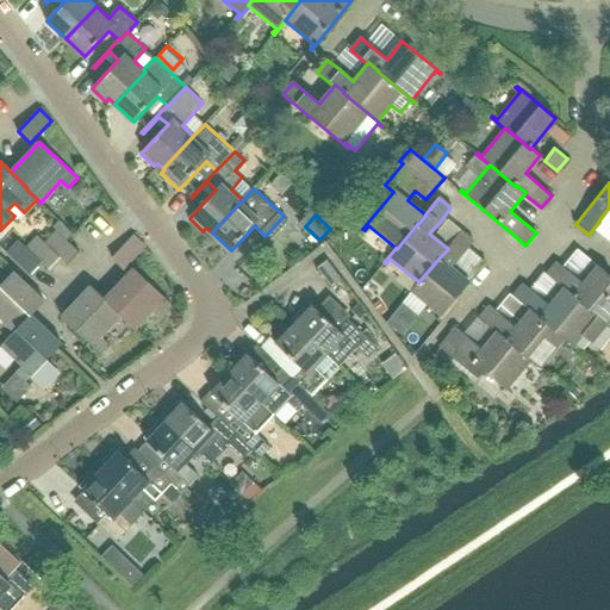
[(53,226),(56,230),(64,237),(70,230),(60,219),(53,226)]
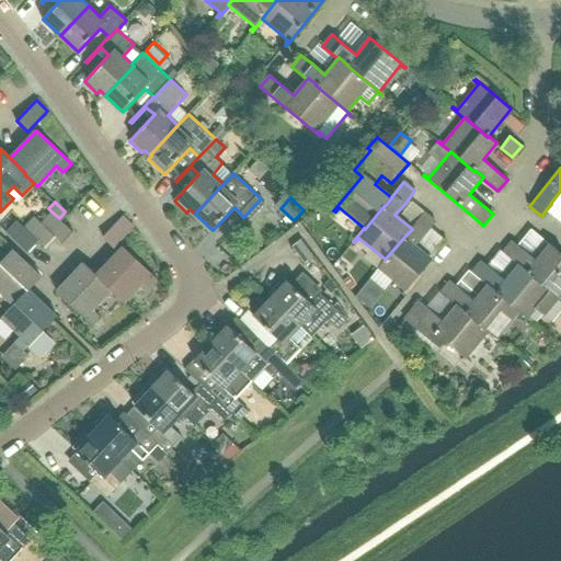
[(55,237),(61,243),(73,231),(59,218),(52,212),(42,222),(41,222),(55,237)]
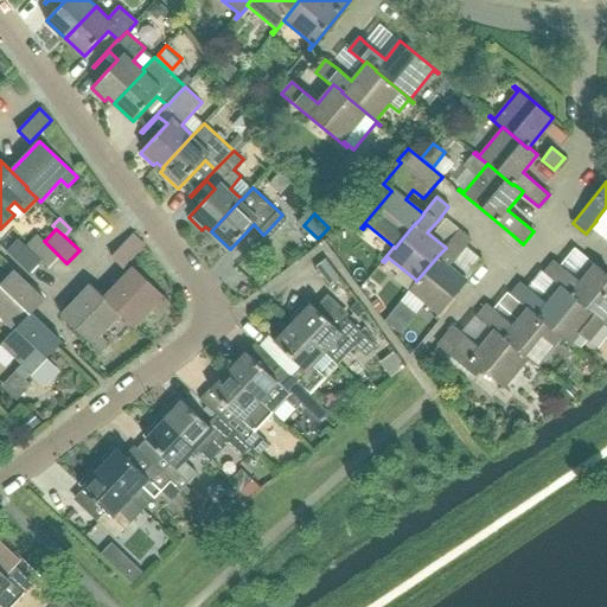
[(416,281),(416,280),(404,294),(406,295),(410,291),(438,314),(434,319),(435,320),(467,281),(449,266),(460,253),(471,241),(458,230),(445,247),(446,248),(438,256),(416,281)]
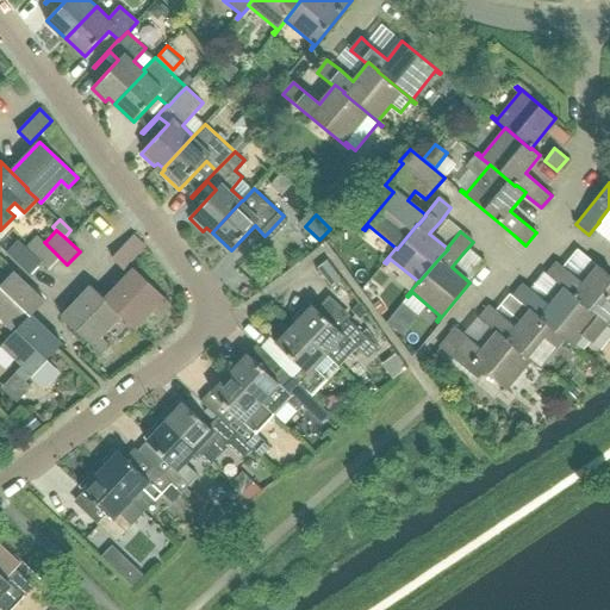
[(49,269),(60,257),(44,242),(45,242),(38,235),(26,247),(42,262),(49,269)]
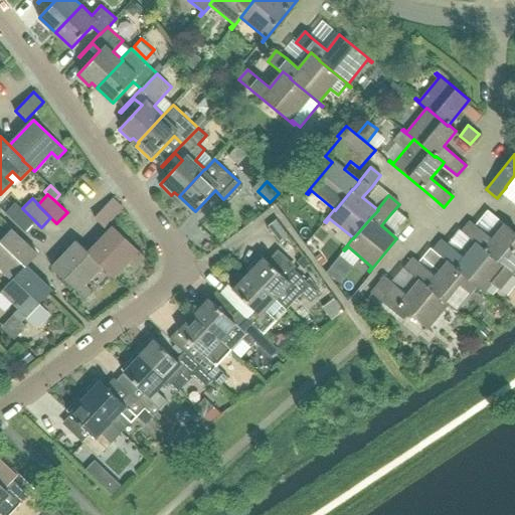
[(95,217),(105,227),(123,208),(113,198),(95,217)]
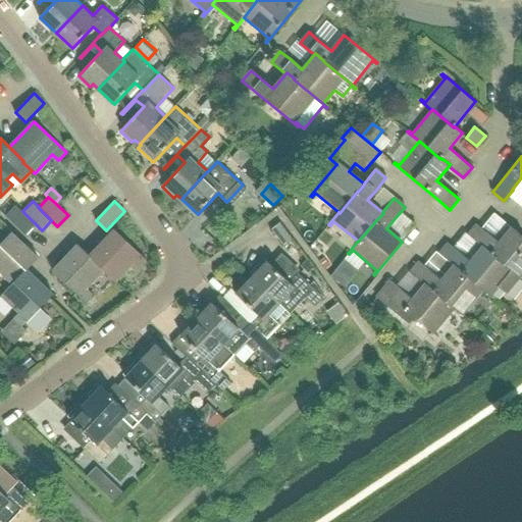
[(25,235),(36,224),(22,211),(16,205),(6,215),(25,235)]
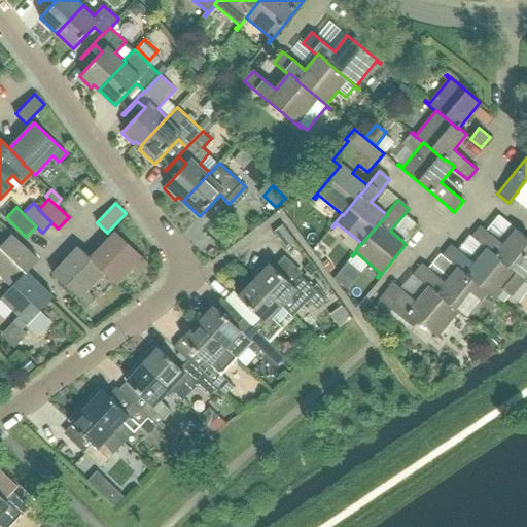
[(492,235),(481,226),(472,237),(487,249),(488,248),(496,254),(495,255),(526,281),(526,280),(526,279),(526,277),(526,237),(517,230),(503,246),(491,236),(492,235)]
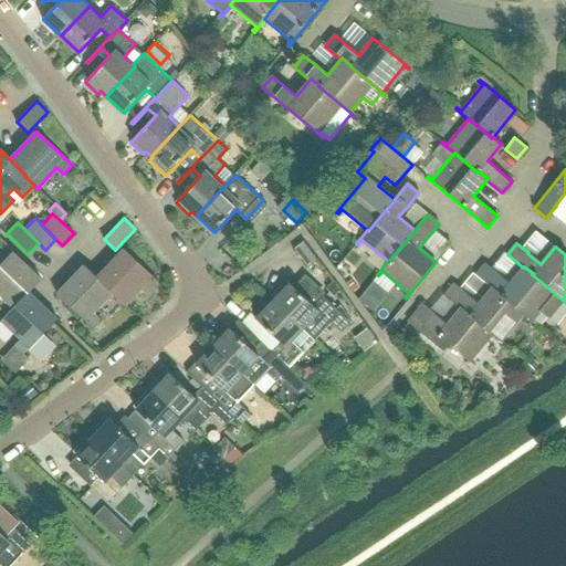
[(113,293),(126,305),(145,285),(150,291),(159,282),(124,248),(97,276),(96,278),(113,293)]
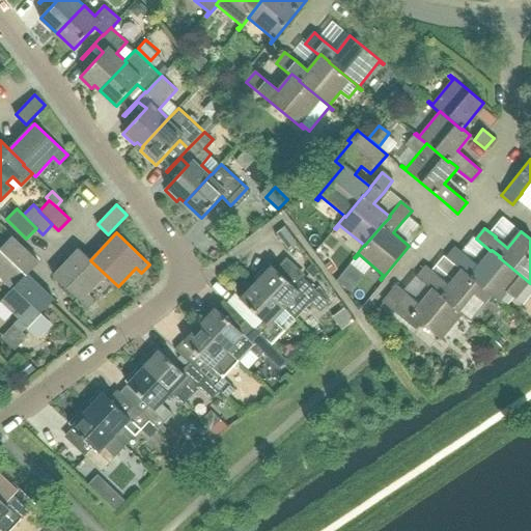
[(0,276),(12,288),(14,288),(27,274),(28,274),(39,261),(11,236),(0,248),(0,276)]
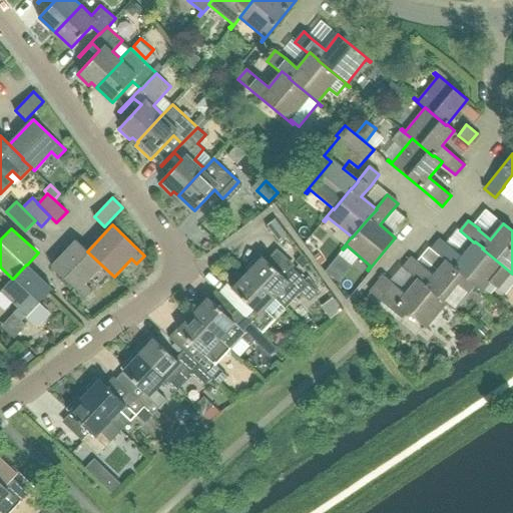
[(296,247),(287,238),(279,247),(287,257),(296,247)]
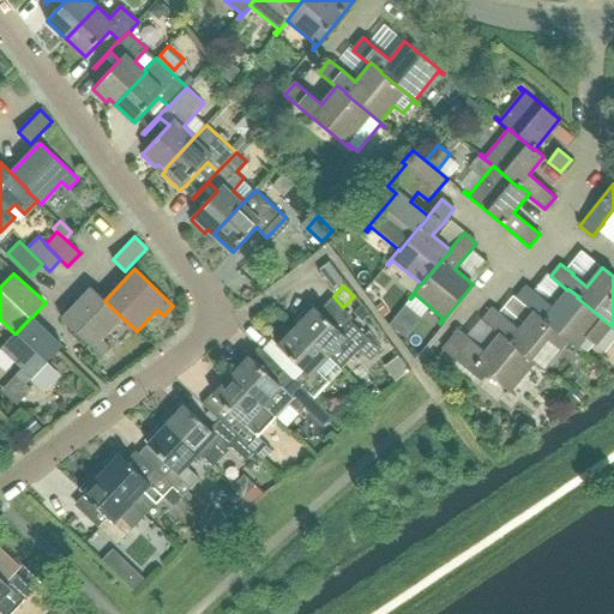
[(569,342),(582,353),(583,351),(579,348),(585,341),(595,349),(612,327),(613,329),(613,327),(577,298),(578,296),(569,289),(567,290),(553,307),(540,296),(540,295),(528,286),(517,299),(534,312),(535,311),(545,319),(543,319),(569,341),(569,342)]
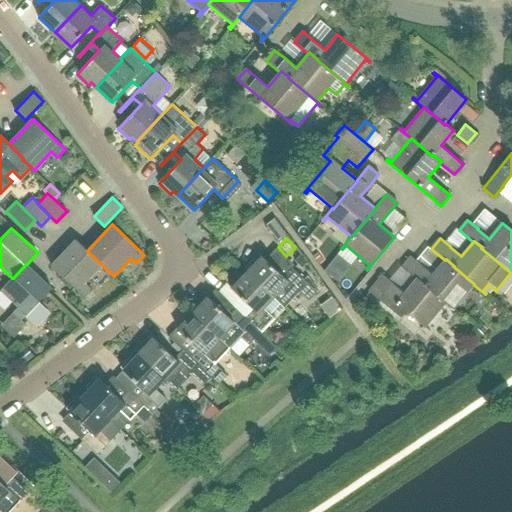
[(86,282),(102,265),(87,251),(88,250),(76,239),(51,265),(83,296),(91,287),(86,282)]
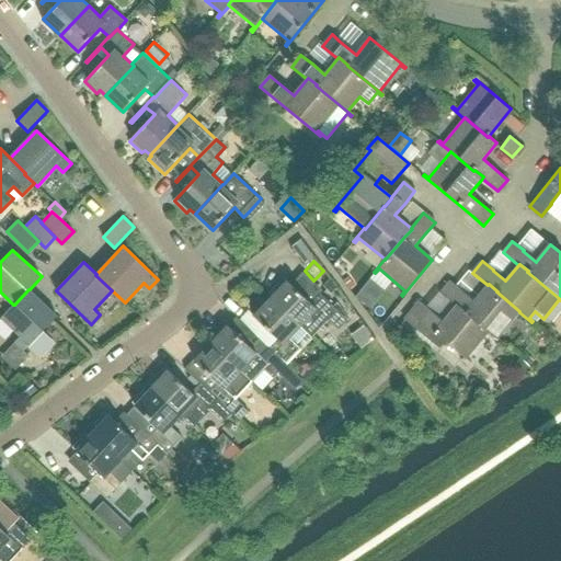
[(288,281),(271,298),(300,325),(312,336),(329,319),(339,328),(347,319),(338,309),(319,292),(318,294),(319,294),(311,302),(288,281)]
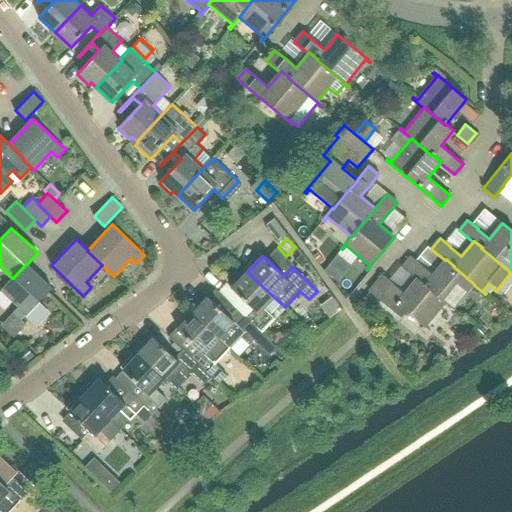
[(454,308),(474,285),(474,284),(453,266),(454,266),(446,259),(445,260),(433,275),(421,265),(421,264),(411,256),(402,267),(417,278),(425,284),(446,302),(446,303),(457,312),(458,311),(454,308)]
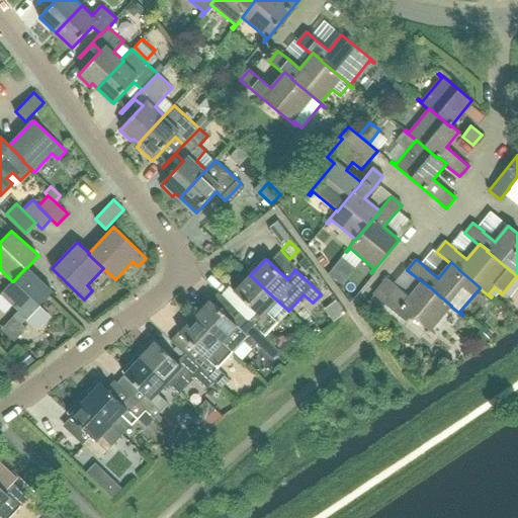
[(53,291),(27,267),(26,267),(13,281),(12,281),(1,293),(19,311),(14,317),(22,324),(53,291)]
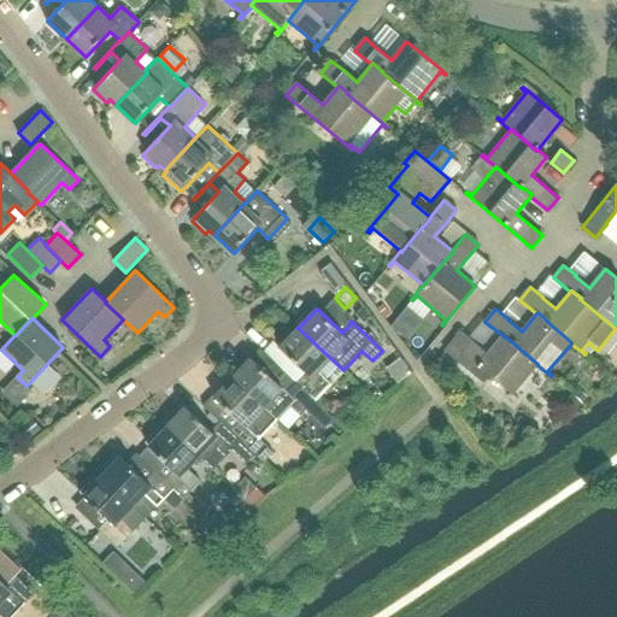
[(319,370),(330,358),(298,328),(281,347),(305,370),(297,381),(295,381),(305,391),(315,400),(331,382),(319,370)]
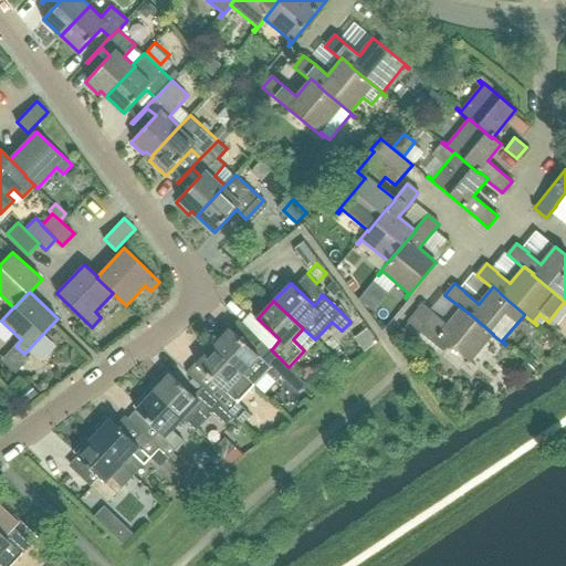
[(470,363),(493,335),(493,334),(470,314),(461,307),(448,324),(423,304),(408,322),(443,352),(449,345),(470,363)]
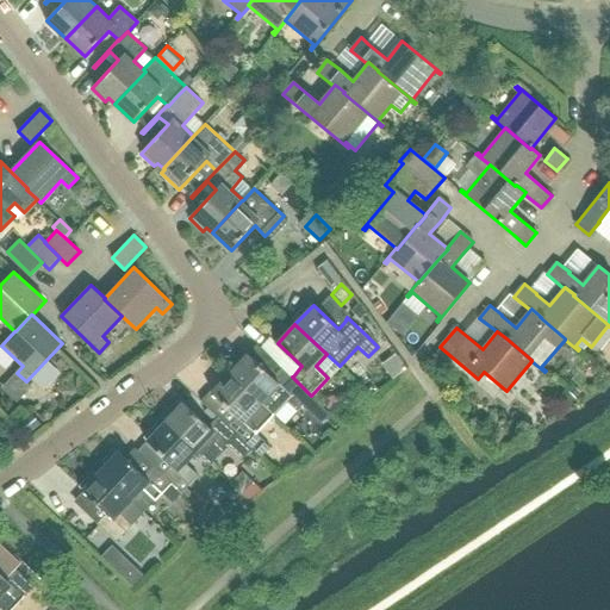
[(311,396),(302,386),(292,377),(293,377),(267,352),(266,353),(281,368),(273,377),(248,353),(230,373),(274,415),(288,400),(298,410),(302,406),(311,396)]
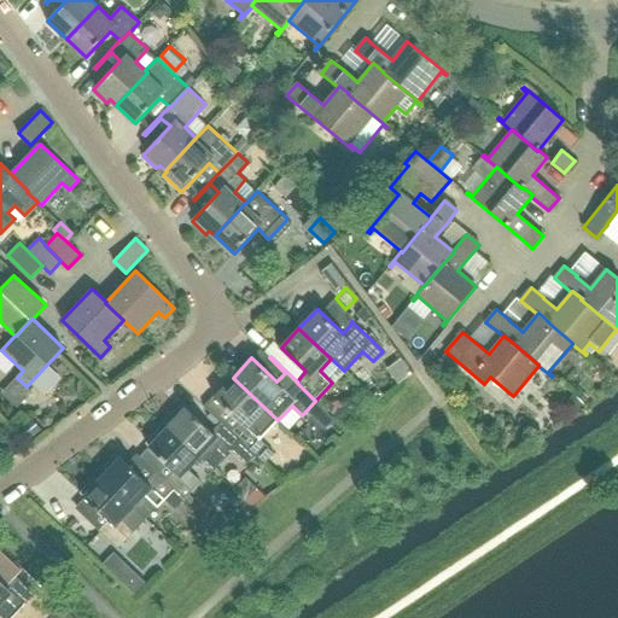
[(46,395),(65,383),(58,372),(40,383),(46,395)]
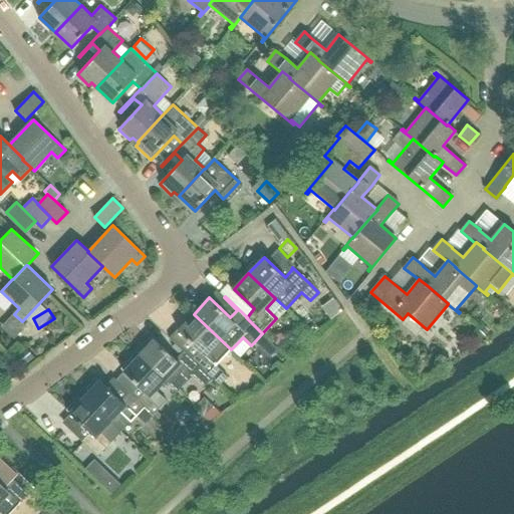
[(217,365),(231,349),(194,314),(179,330),(200,349),(193,357),(192,358),(200,366),(220,384),(228,376),(217,365)]
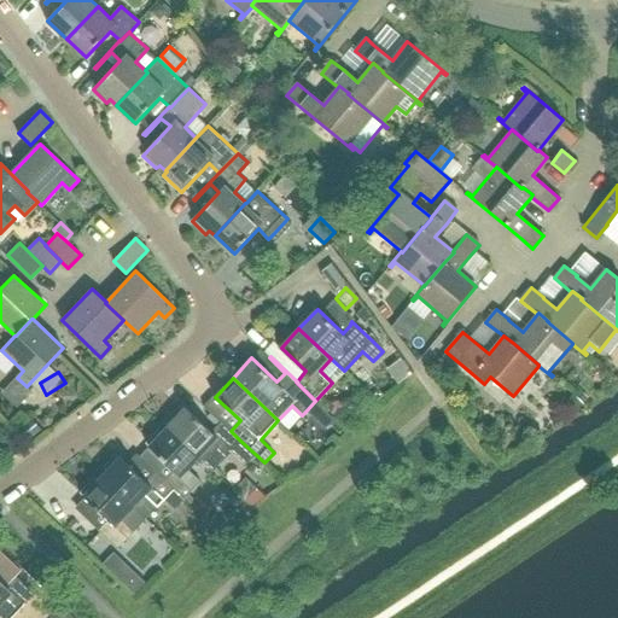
[(589,398),(586,395),(579,388),(561,404),(571,414),(589,398)]
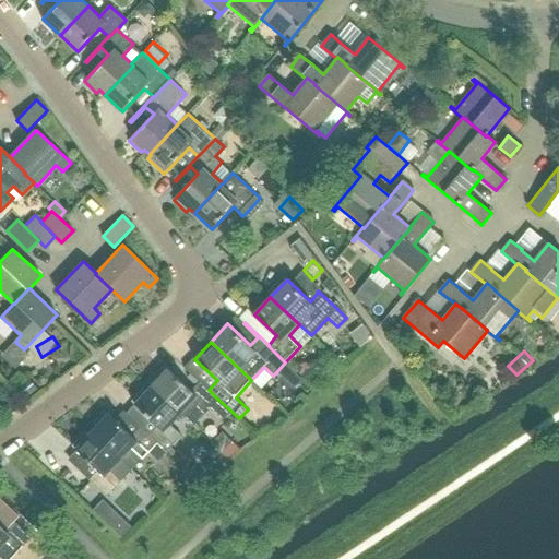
[(302,379),(285,363),(276,372),(294,389),(302,379)]
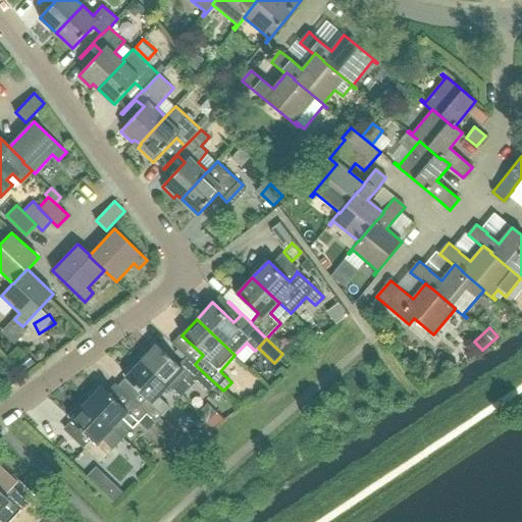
[(195,364),(196,363),(172,343),(172,344),(186,357),(178,364),(157,344),(142,361),(169,386),(178,376),(190,386),(203,372),(195,364)]
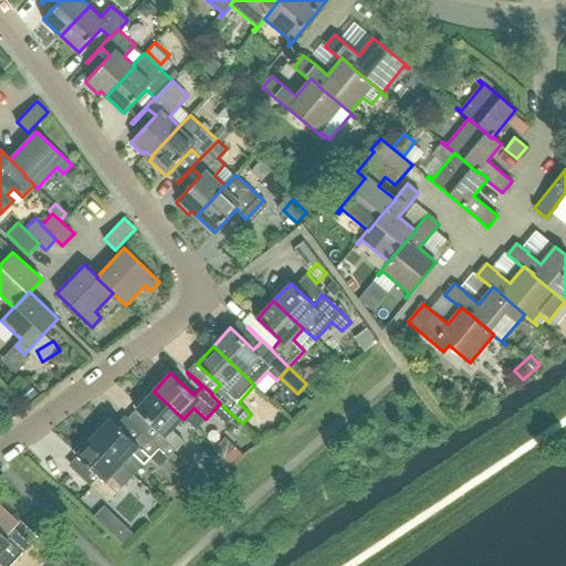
[(160,430),(152,439),(152,440),(160,448),(159,448),(169,457),(185,441),(173,430),(184,419),(154,391),(148,396),(145,392),(134,406),(160,430)]
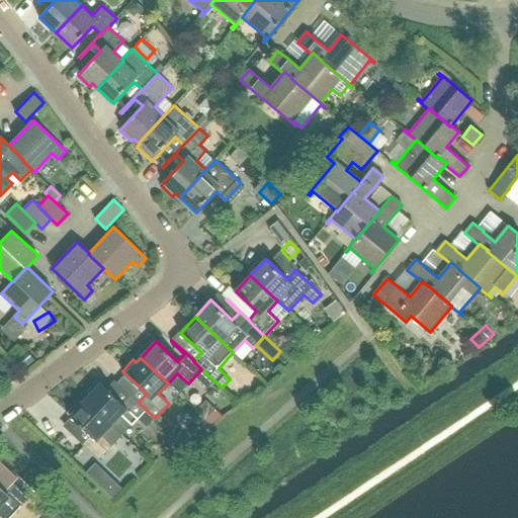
[(122,435),(146,410),(147,410),(139,403),(139,402),(116,380),(115,381),(130,395),(122,403),(98,380),(87,392),(90,395),(85,400),(122,435)]
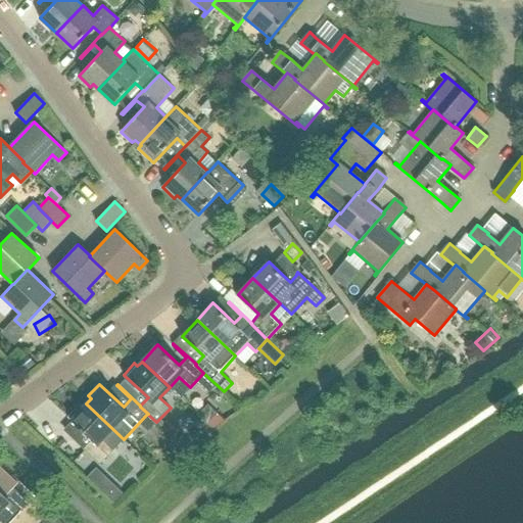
[(100,464),(124,439),(86,403),(84,406),(81,402),(67,417),(92,440),(85,447),(75,438),(74,439),(100,464)]
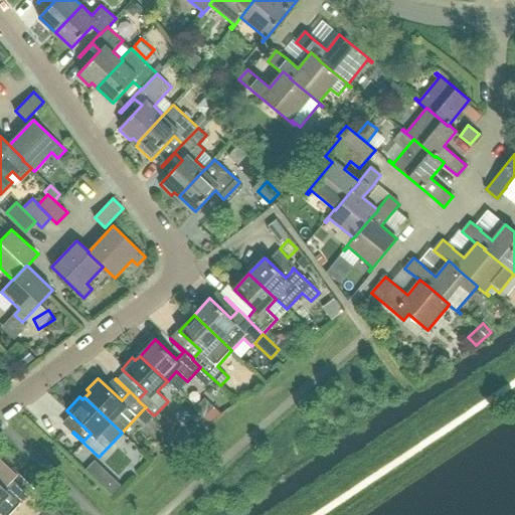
[(0,513),(1,514),(9,514),(15,509),(29,494),(3,469),(2,470),(12,480),(5,487),(0,482),(0,513)]
